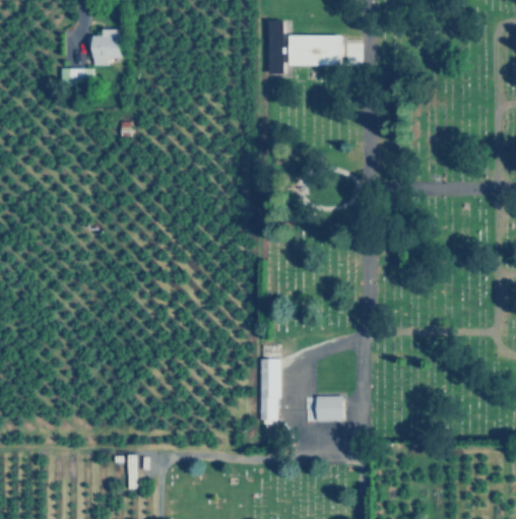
[(271,71),(272,19),(261,19),(259,71),(271,71)]
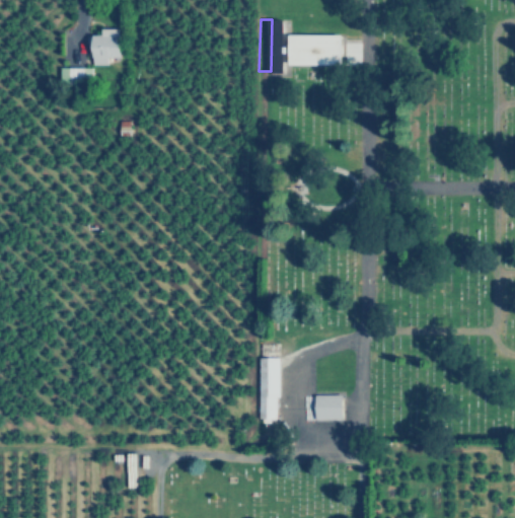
[(287,20),(273,20),(272,72),(286,73),(287,20)]
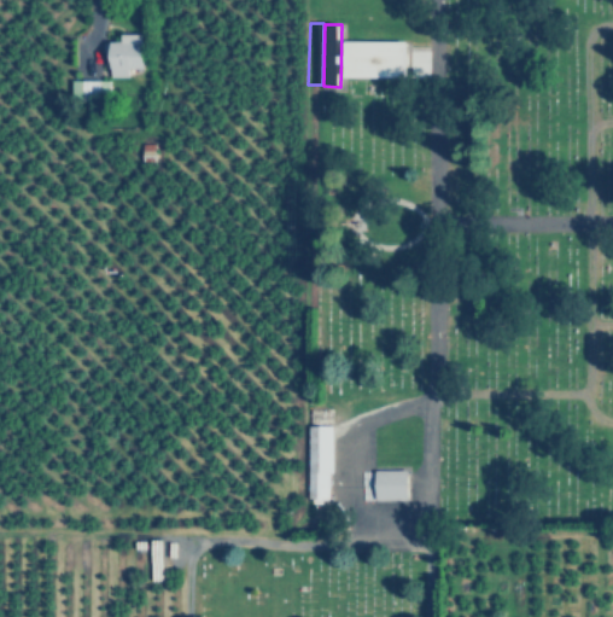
[(144,34),(122,35),(122,44),(109,44),(110,80),(132,79),(130,70),(145,70),(144,34)]
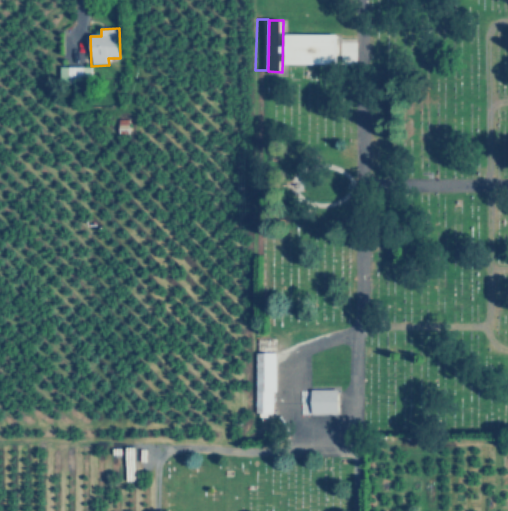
[(283,33),(283,65),(338,65),(338,34),(283,33)]
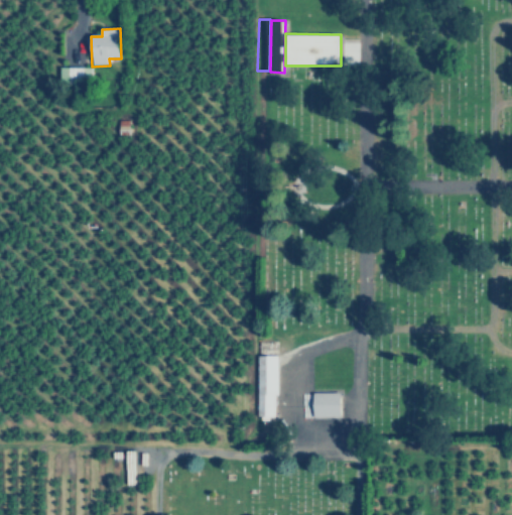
[(362,42),(347,41),(346,63),(361,65),(362,42)]
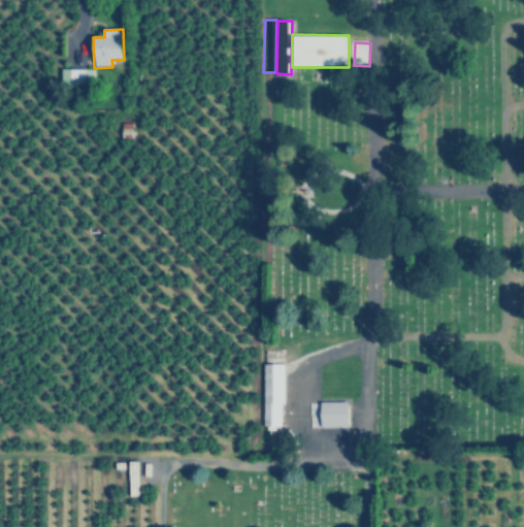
[(95,69),(95,87),(63,87),(63,69),(95,69)]
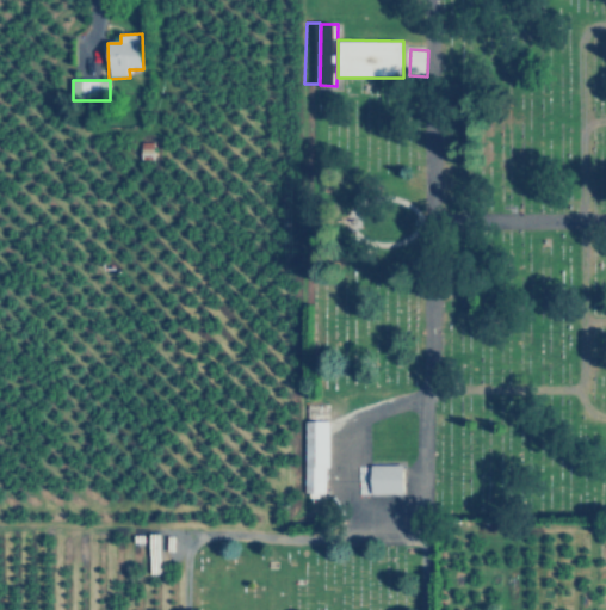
[(309,495),(333,495),(332,421),(309,421),(309,495)]
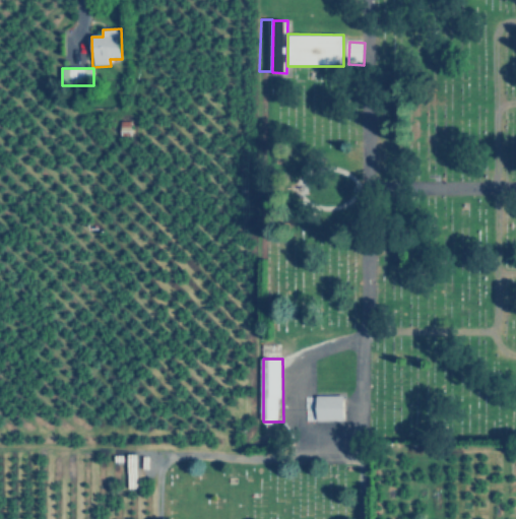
[(346,395),(320,395),(320,420),(346,420),(346,395)]
